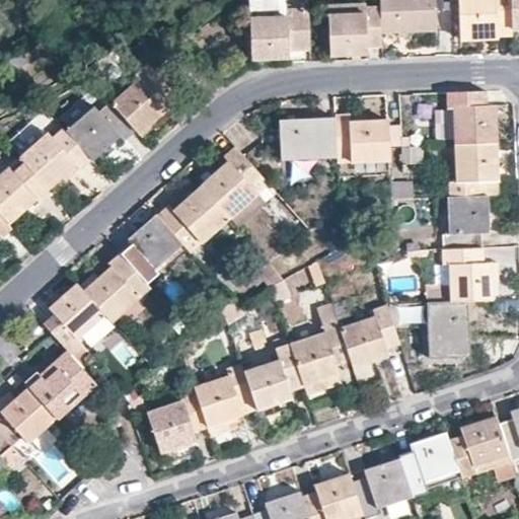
[(377,0),(377,6),(379,31),(436,30),(435,0),(377,0)]
